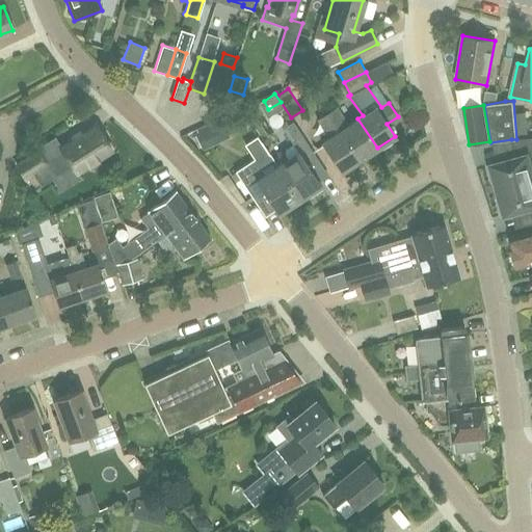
[(348,125),(337,106),(326,113),(338,131),(339,130),(358,160),(377,148),(357,118),(348,125)]
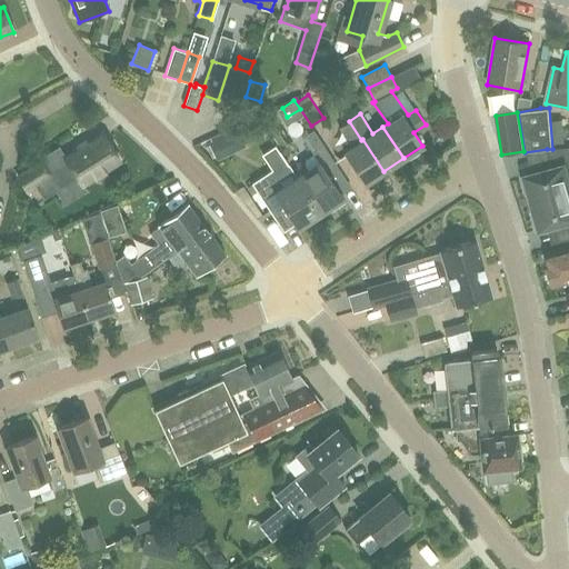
[(361,140),(349,121),(341,127),(353,146),(345,152),(366,183),(383,171),(362,139),(361,140)]
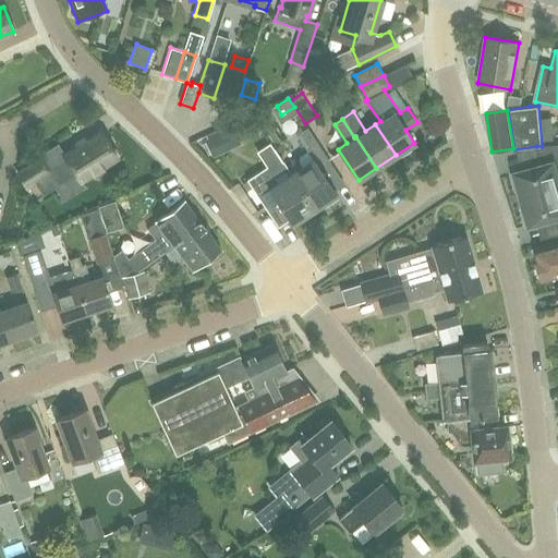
[(302,166),(291,173),(314,209),(336,195),(319,170),(331,162),(307,128),(295,135),(307,152),(300,157),(300,161),(302,166)]
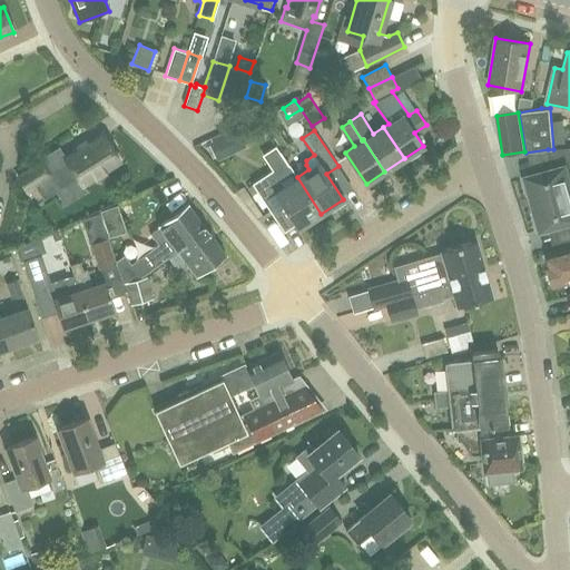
[(223,134),(210,140),(212,143),(209,145),(217,161),(233,154),(223,134)]
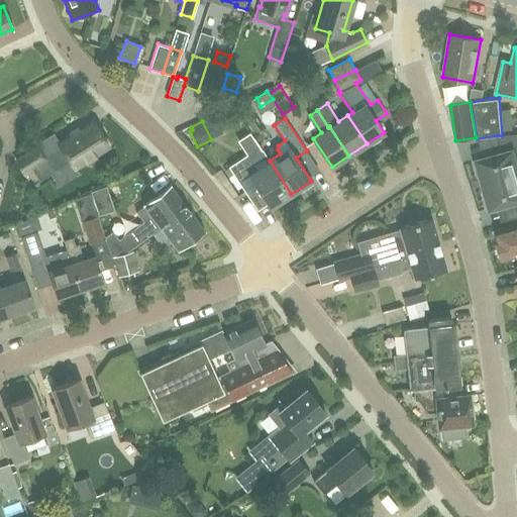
[(95,125),(93,122),(60,143),(75,168),(109,146),(101,134),(104,132),(98,122),(95,125)]
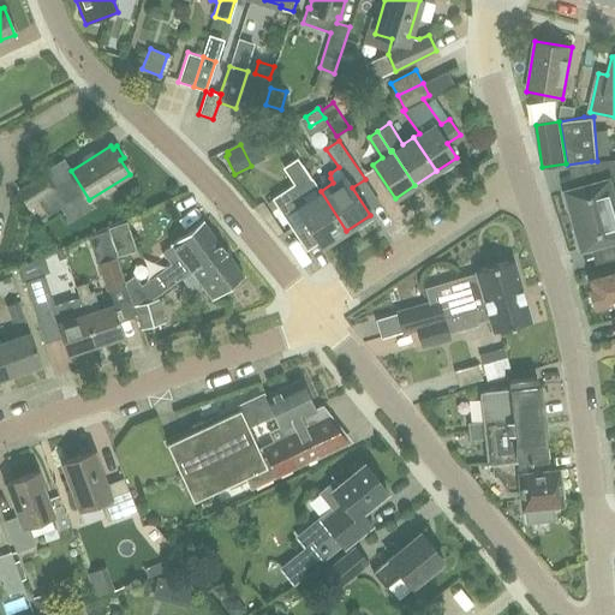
[(577,219),(614,208),(614,160),(597,161),(591,161),(597,183),(565,191),(569,210),(574,209),(577,219)]
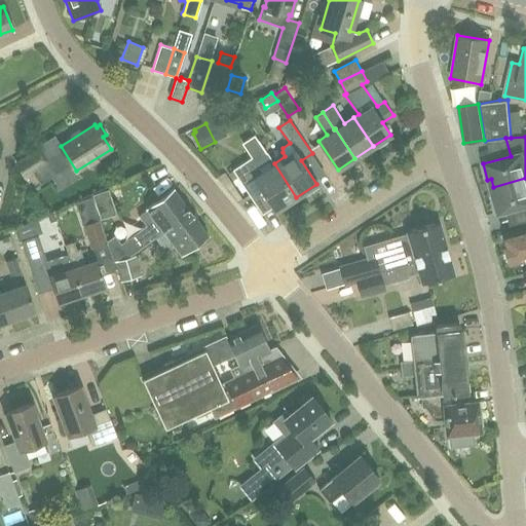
[(241,183),(250,194),(260,188),(275,212),(296,197),(274,163),(273,164),(265,152),(258,141),(250,146),(249,151),(252,156),(232,170),(233,171),(241,183)]
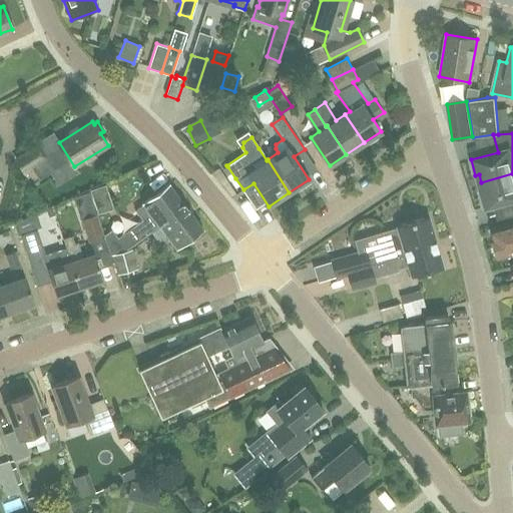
[(24,172),(45,159),(36,146),(16,159),(24,172)]
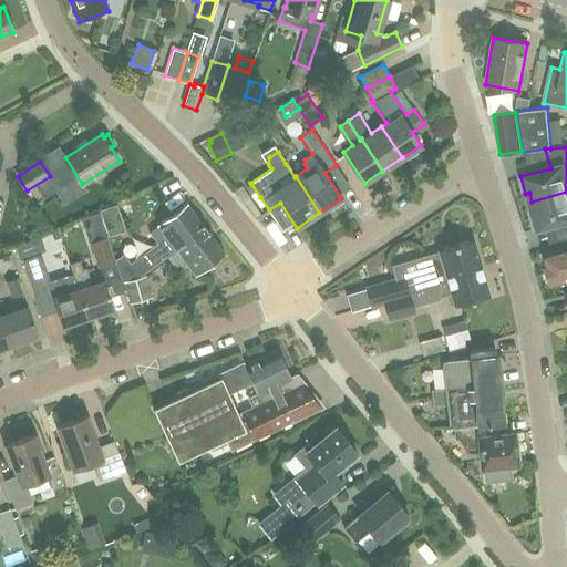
[(254,202),(260,197),(251,184),(245,188),(254,202)]
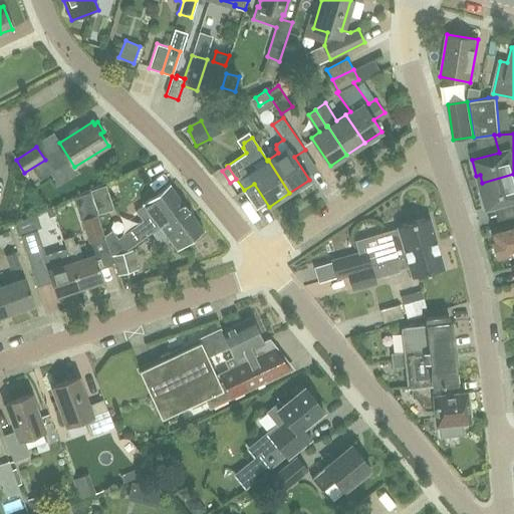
[(513,174),(482,183),(485,192),(481,193),(485,208),(512,201),(513,207),(513,174)]
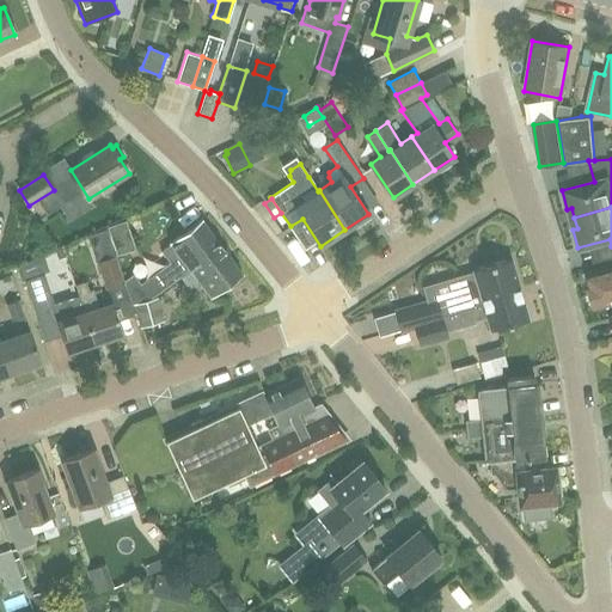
[(181,276),(221,246),(201,219),(170,242),(172,244),(161,251),(181,276)]
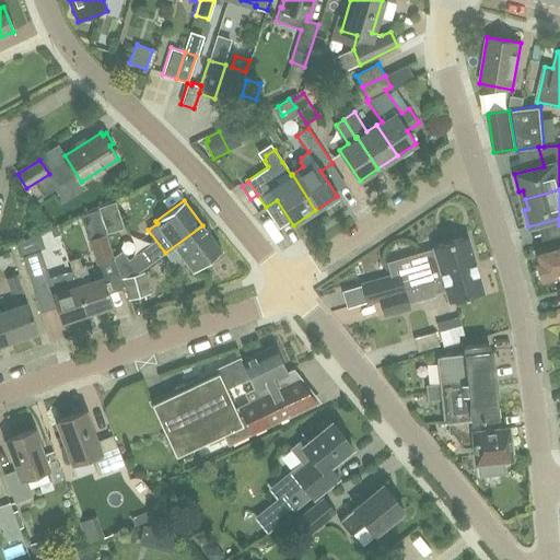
[(89,240),(104,234),(96,211),(81,216),(89,240)]
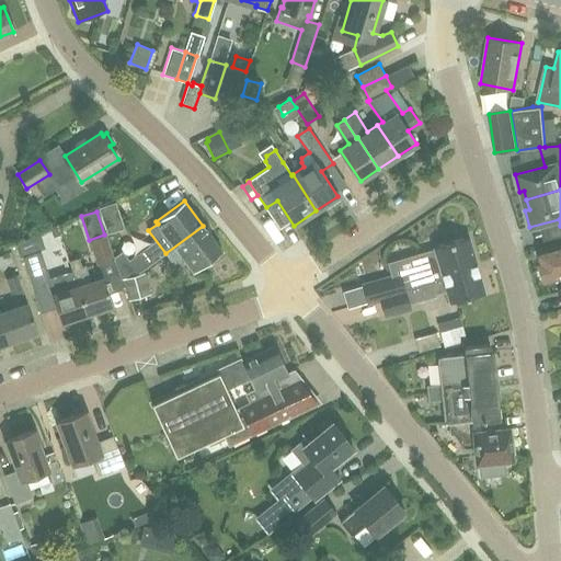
[(193,271),(221,250),(203,226),(165,253),(175,267),(185,261),(193,271)]
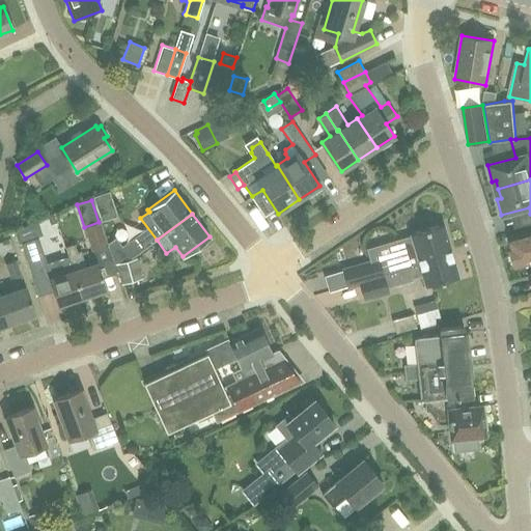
[(108,246),(108,245),(100,222),(99,222),(84,227),(91,251),(108,246)]
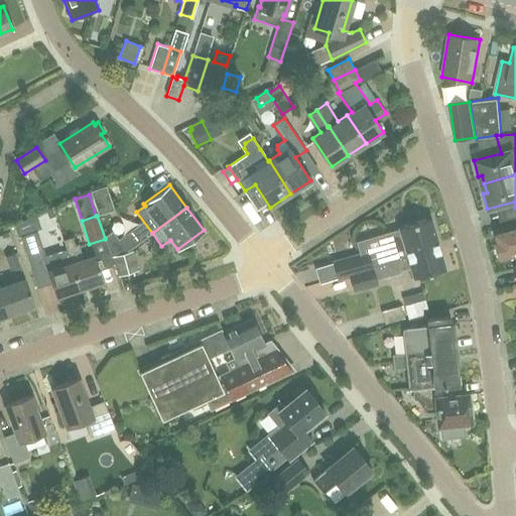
[(362,241),(366,253),(334,262),(338,278),(350,275),(350,276),(372,269),(371,266),(439,247),(430,218),(398,227),(399,230),(362,241)]
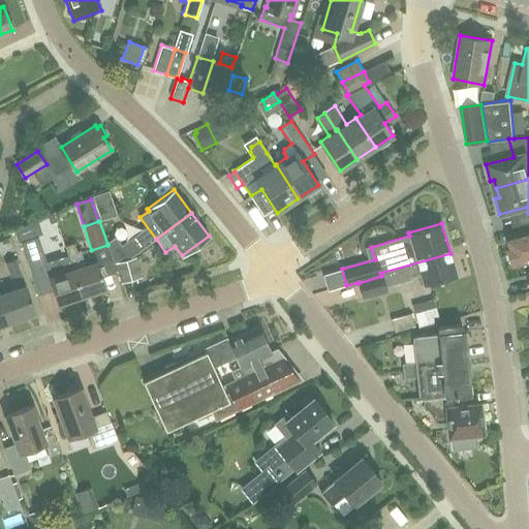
[(528,232),(507,239),(510,249),(511,251),(508,254),(510,260),(515,262),(516,265),(528,260),(528,232)]
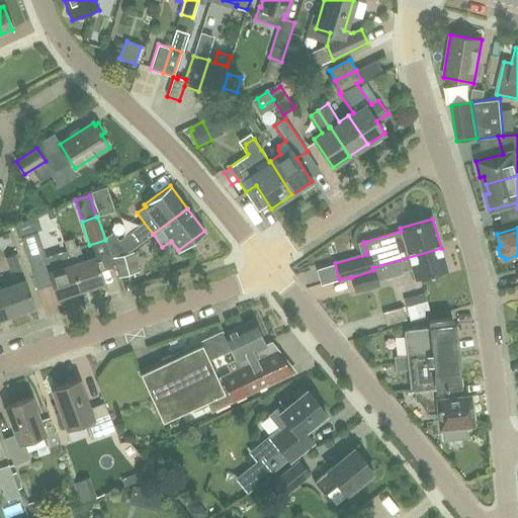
[(113,258),(124,254),(143,241),(134,229),(117,241),(112,234),(105,239),(105,240),(111,258),(113,258)]
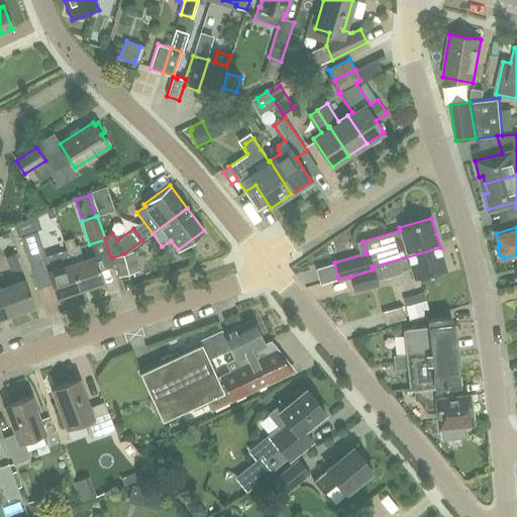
[(42,257),(44,257),(36,236),(34,232),(20,236),(21,241),(28,263),(42,257)]
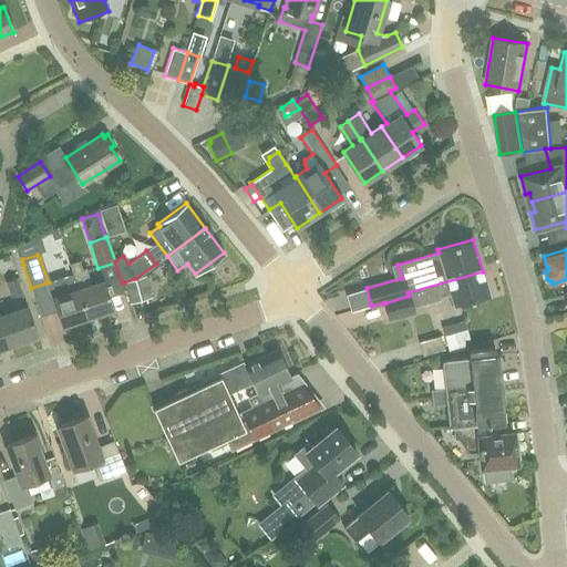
[(82,269),(80,260),(70,264),(72,272),(73,274),(88,318),(113,309),(103,279),(91,284),(85,268),(82,269)]
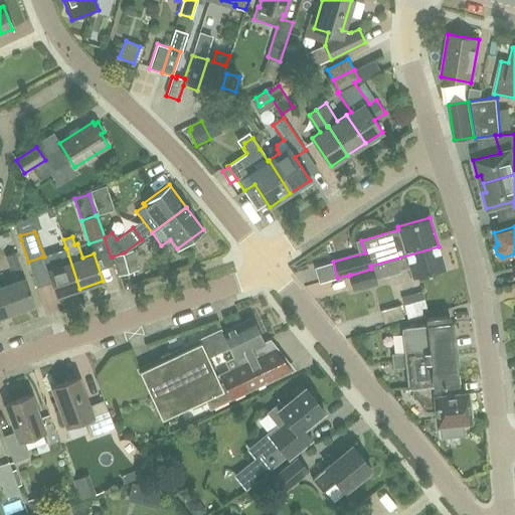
[(445,268),(439,246),(370,266),(371,269),(349,276),(353,290),(376,283),(375,279),(400,271),(400,270),(409,267),(412,278),(445,268)]
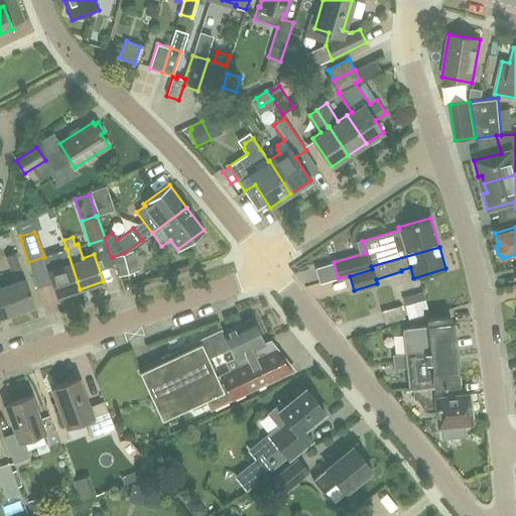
[(67,249),(44,257),(42,257),(50,283),(55,297),(80,289),(67,249)]
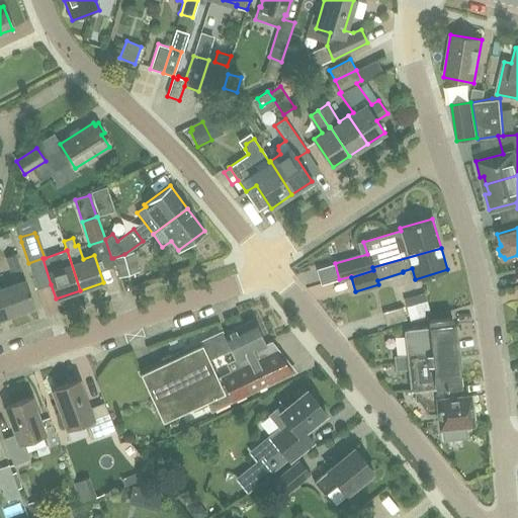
[(118,277),(139,271),(134,252),(113,258),(118,277)]
